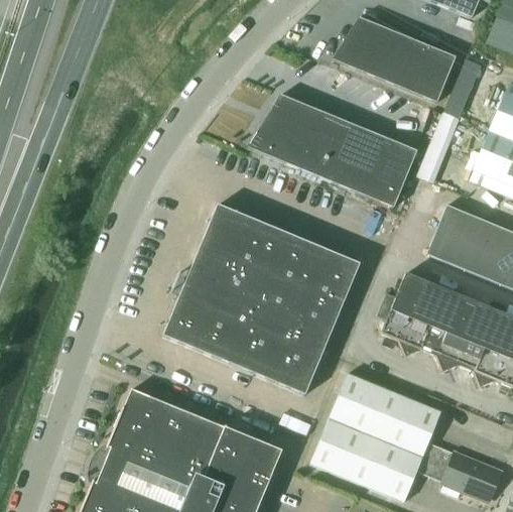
[(433,0),(473,16),(479,0),(433,0)]
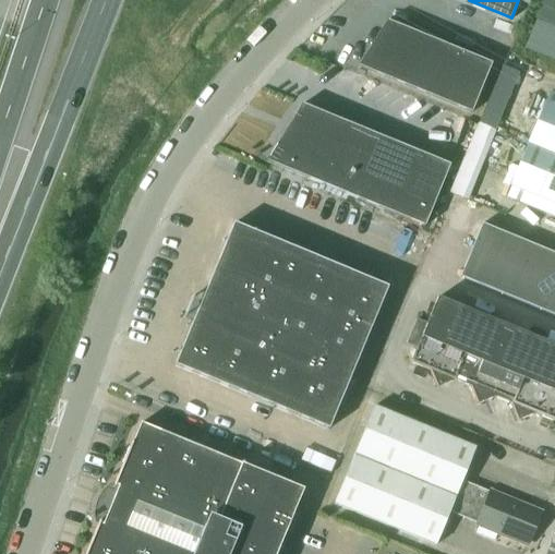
[(544,0),(527,45),(554,56),(554,0),(544,0)]
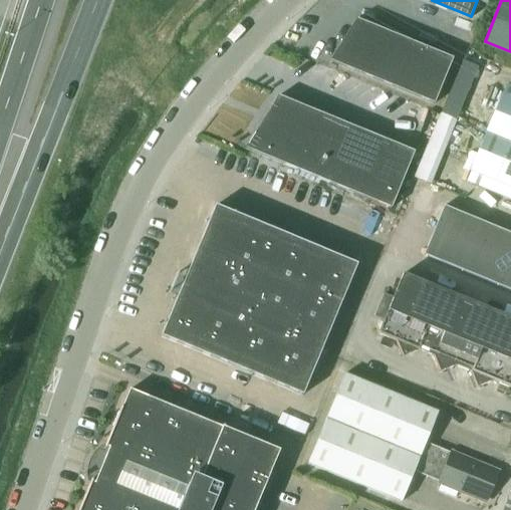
[(336,55),(334,54),(332,58),(436,100),(455,55),(453,54),(452,55),(438,49),(438,48),(416,39),(415,40),(400,34),(401,33),(397,31),(397,32),(381,26),(381,25),(358,16),(356,19),(358,20),(336,55)]
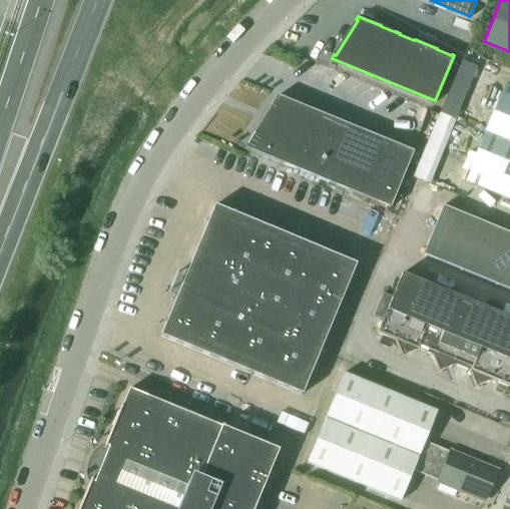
[(509,82),(508,81),(488,129),(509,138),(509,82)]
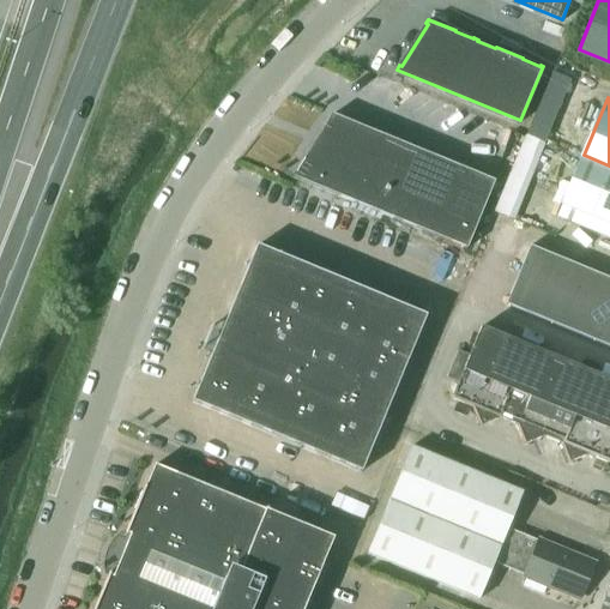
[(295,173),(470,245),(497,178),(334,110),(332,115),(336,116),(301,170),(299,169),(295,173)]
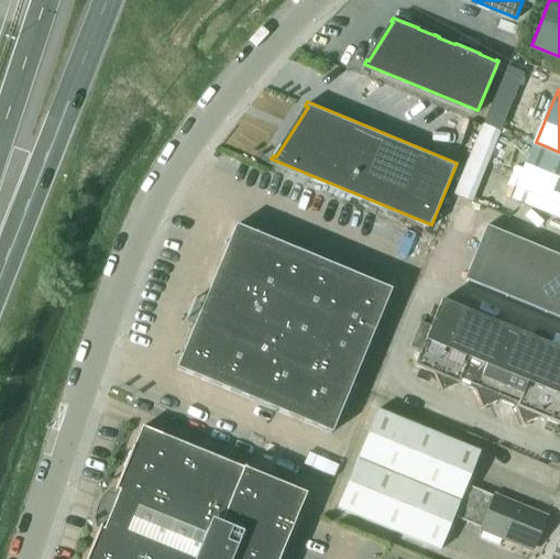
[(453,129),(479,136),(461,187),(480,194),(504,123),(460,108),(453,129)]
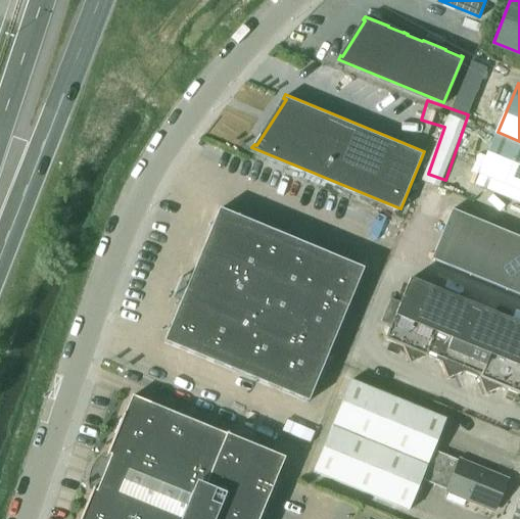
[(478,181),(519,198),(519,141),(498,132),(478,181)]
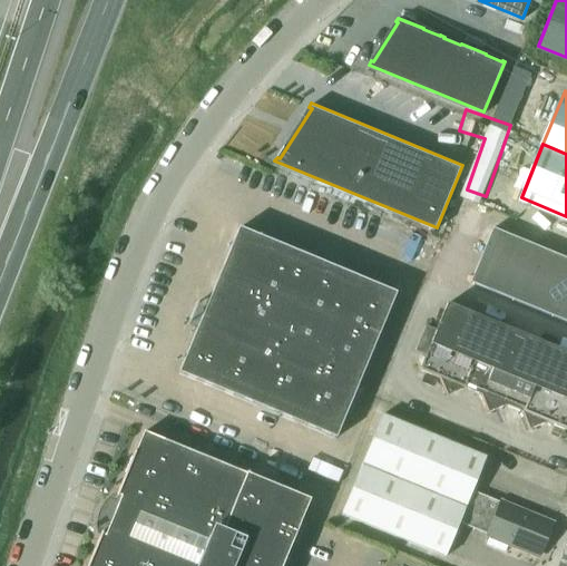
[(212,298),(369,362),(399,290),(242,225),(212,298)]
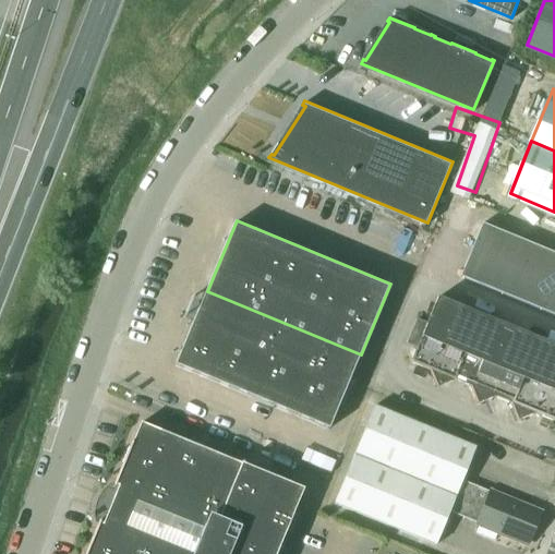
[(554,249),(484,220),(462,273),(554,311),(554,249)]
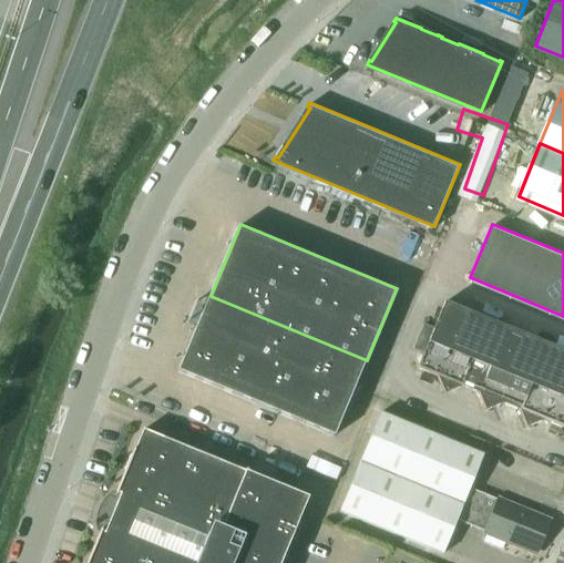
[(367,360),(211,296),(181,368),(268,403),(306,420),(326,428),(337,432),(367,360)]
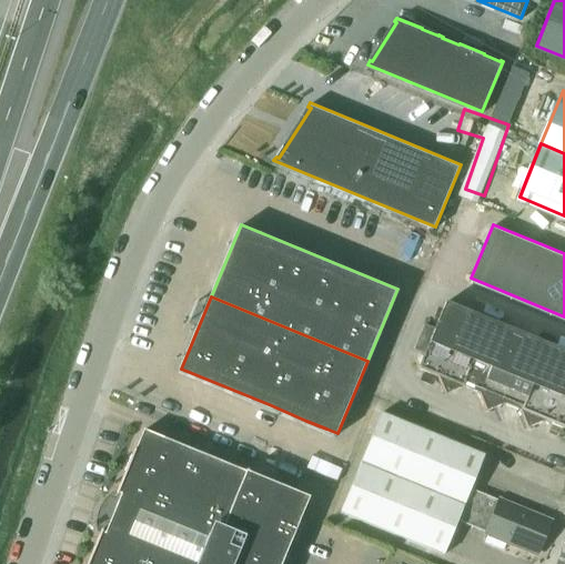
[(564,348),(447,300),(421,365),(441,373),(449,391),(465,383),(483,391),(490,408),(506,401),(523,408),(531,424),(547,418),(564,424),(564,348)]
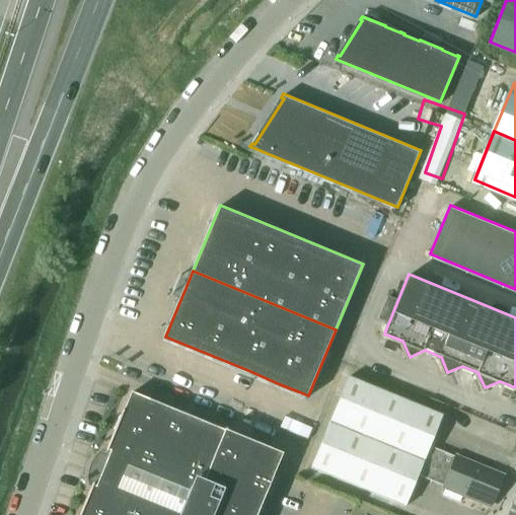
[(398,297),(389,294),(380,316),(389,320),(398,297)]
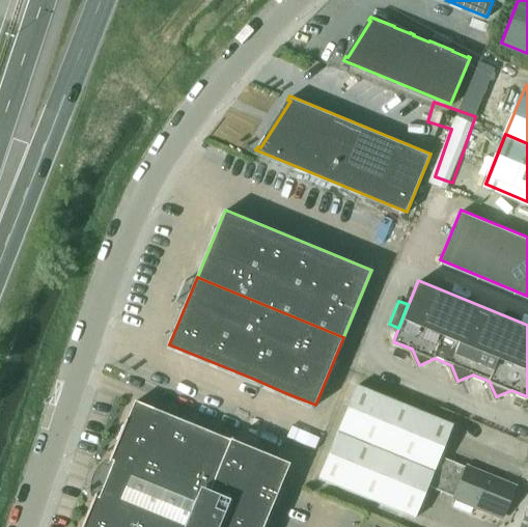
[(436,469),(455,422),(358,383),(339,430),(436,469)]
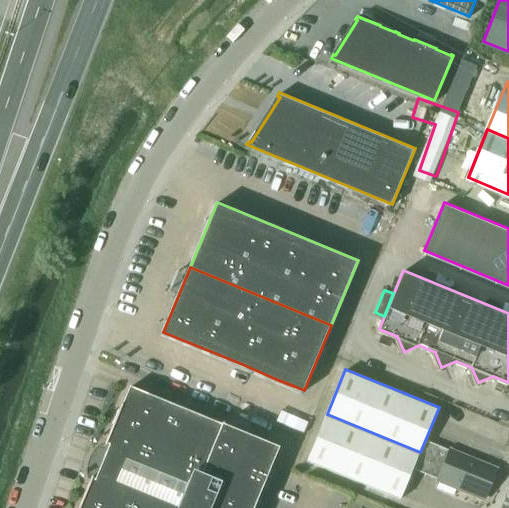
[(250,507),(261,483),(264,484),(280,446),(224,423),(225,422),(223,421),(223,422),(150,392),(131,385),(124,403),(123,402),(106,443),(107,443),(108,442),(117,445),(102,480),(94,477),(94,475),(93,475),(79,507),(250,507)]
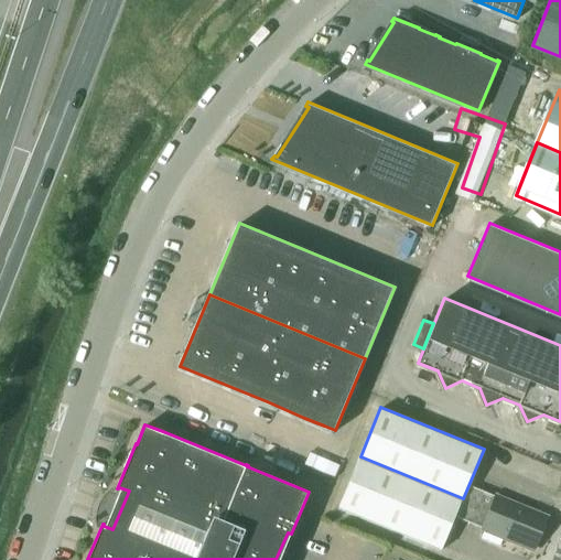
[(443,547),(463,498),(360,456),(341,505),(443,547)]
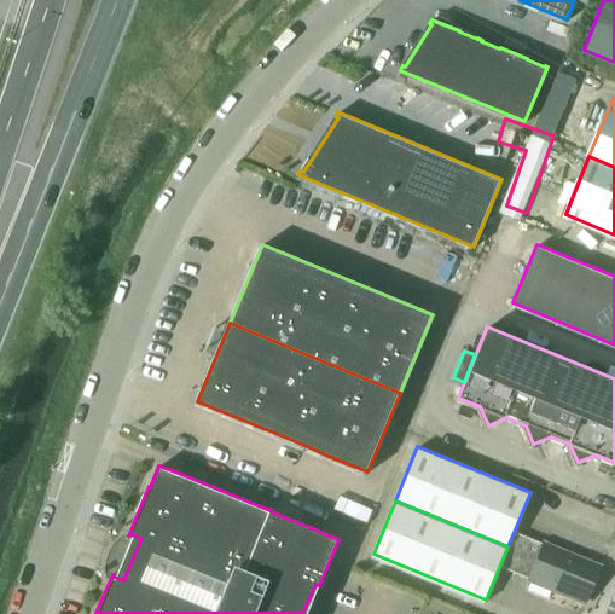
[(546,540),(532,578),(586,600),(602,563),(546,540)]
